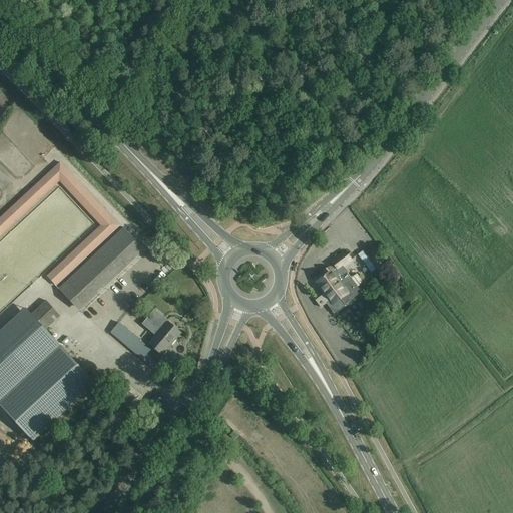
[(0,231),(60,176),(107,226),(50,281),(55,287),(119,227),(60,164),(0,219),(0,231)]
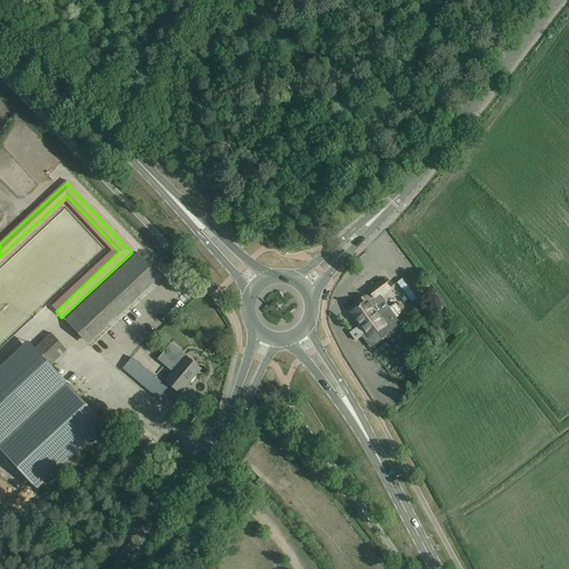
[(161,278),(156,272),(149,266),(149,265),(138,252),(66,320),(89,346),(161,278)]
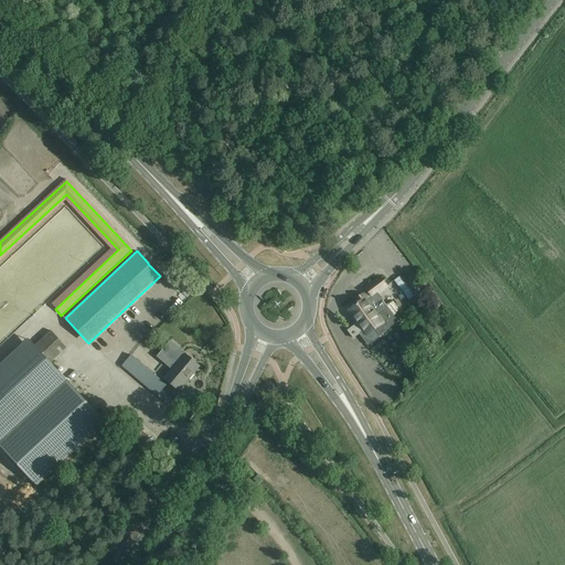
[(387,286),(381,277),(366,288),(373,297),(387,286)]
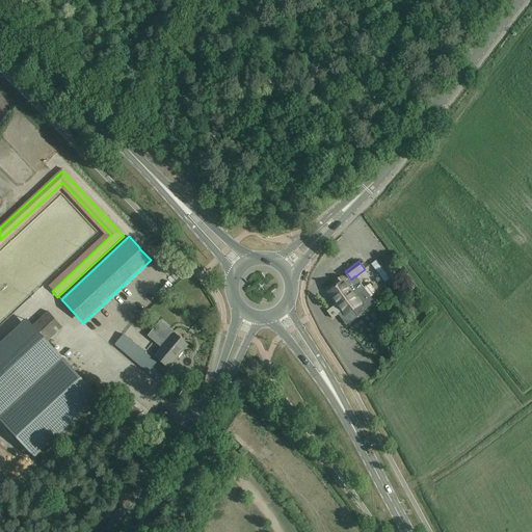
[(386,272),(393,283),(397,280),(390,269),(386,272)]
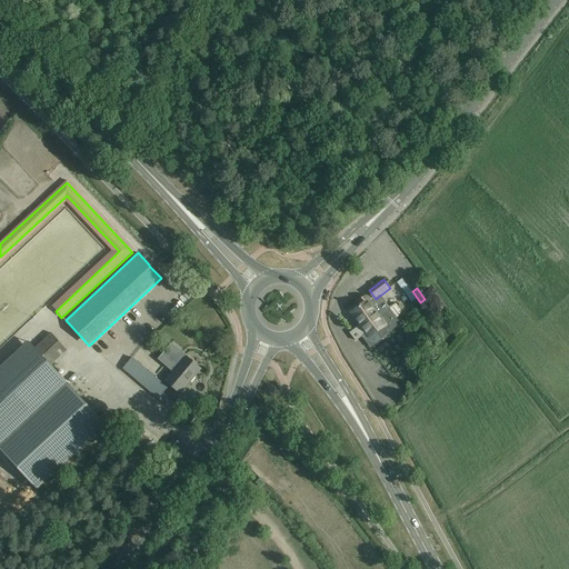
[(181,291),(172,299),(180,308),(189,300),(181,291)]
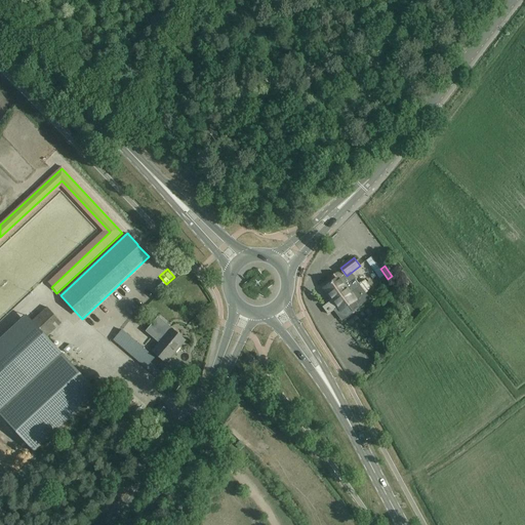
[(323,308),(328,315),(339,308),(342,312),(355,303),(358,308),(370,298),(366,293),(371,289),(365,280),(359,284),(356,279),(347,286),(337,274),(332,278),(334,281),(324,289),(332,300),(323,308)]
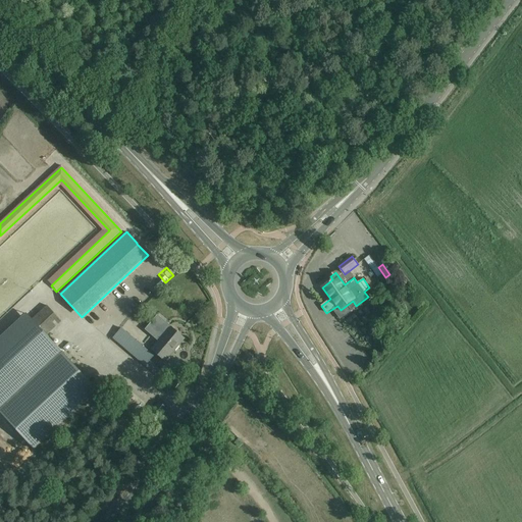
[(30,377),(53,356),(60,349),(47,335),(62,321),(48,306),(2,348),(30,377)]
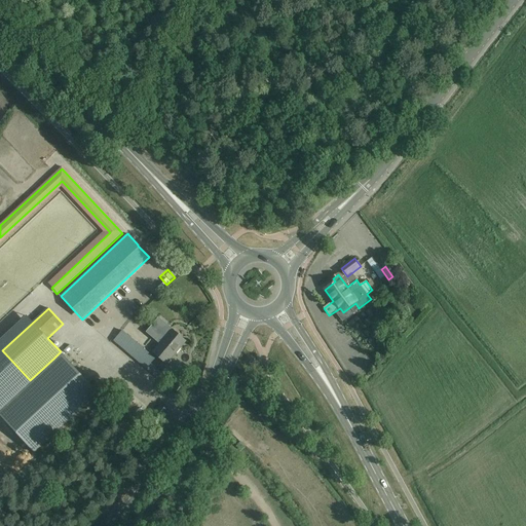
[(186,341),(171,329),(165,335),(167,336),(153,352),(166,364),(186,341)]
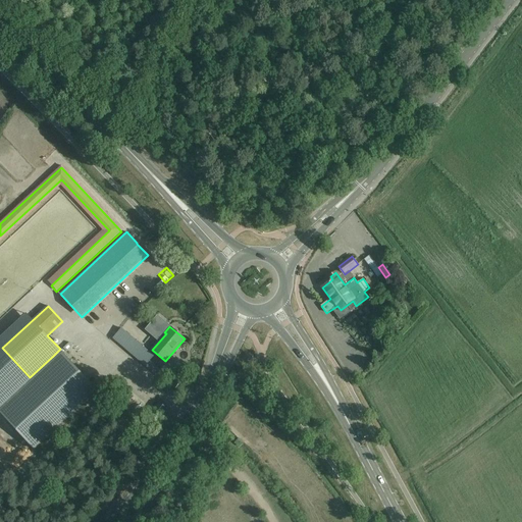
[(113,337),(146,365),(170,385),(173,381),(150,360),(154,356),(121,327),(113,337)]
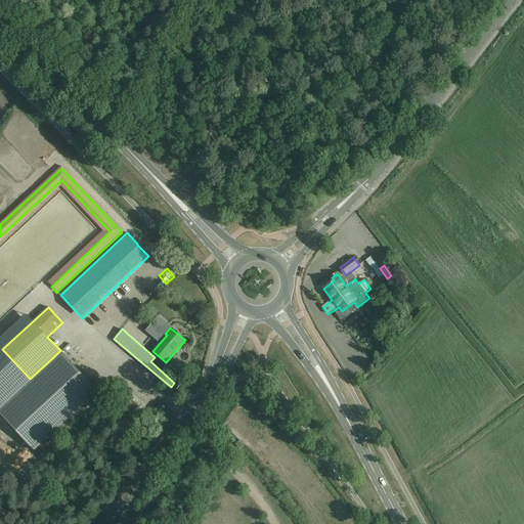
[(98,392),(63,354),(0,412),(0,413),(35,451),(98,392)]
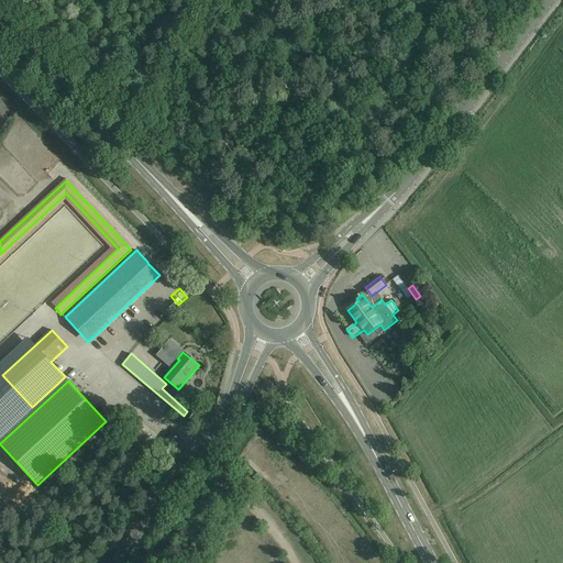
[(194,421),(202,410),(195,405),(186,417),(194,421)]
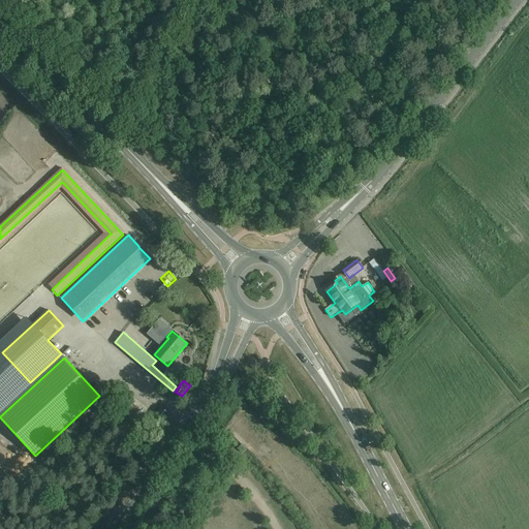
[(169,413),(162,408),(155,418),(162,424),(169,413)]
